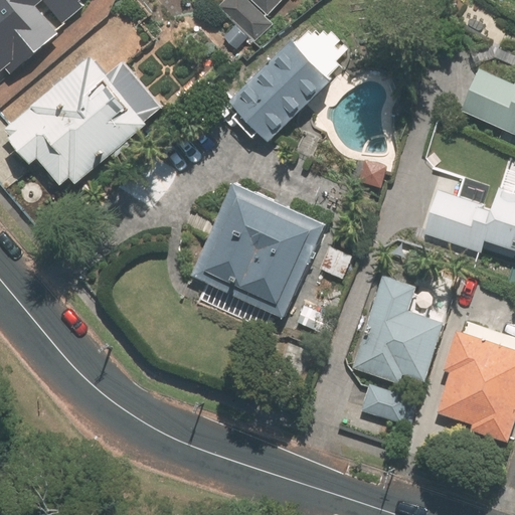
[(0,0),(0,70),(3,68),(7,73),(65,24),(62,21),(81,5),(78,1),(78,0),(0,0)]
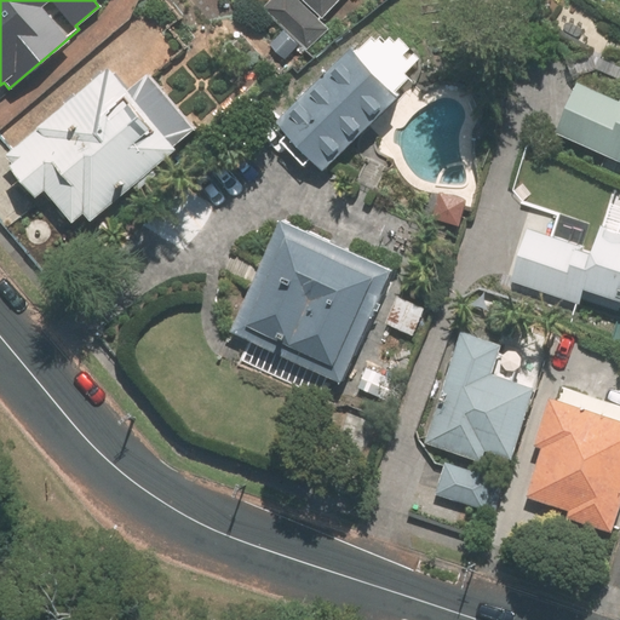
[(332,28),(298,0),(270,0),(267,5),(311,51),(332,28)]
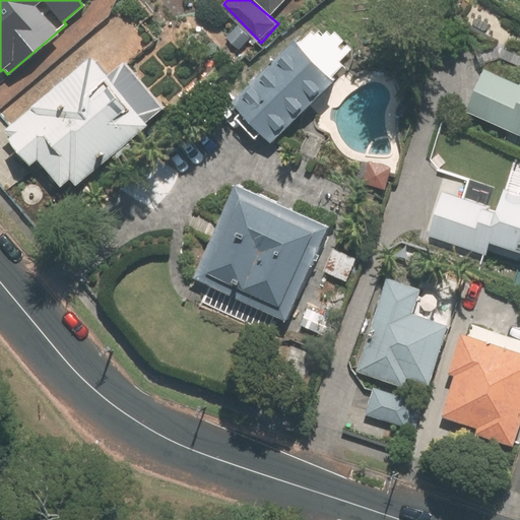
[(254,0),(269,13),(281,0),(254,0)]
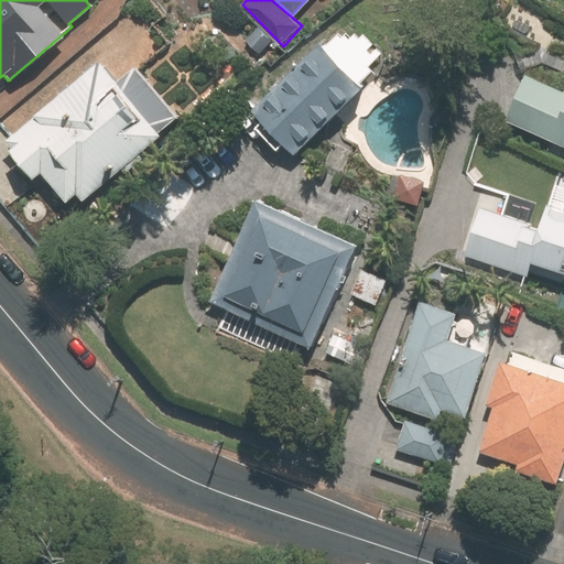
[(325,41),(255,111),(299,154),(367,87),(358,78),(376,62),(345,31),(329,45),(325,41)]
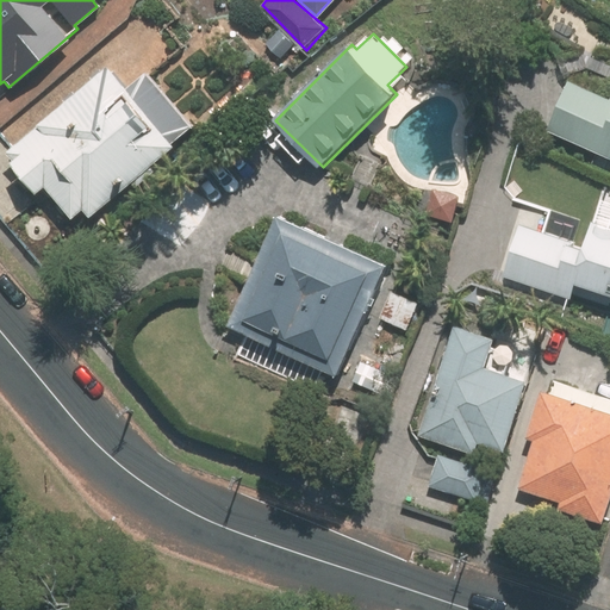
[(105,67),(4,153),(10,160),(6,163),(33,195),(42,188),(69,221),(80,210),(88,219),(173,147),(168,142),(190,125),(145,73),(125,89),(105,67)]
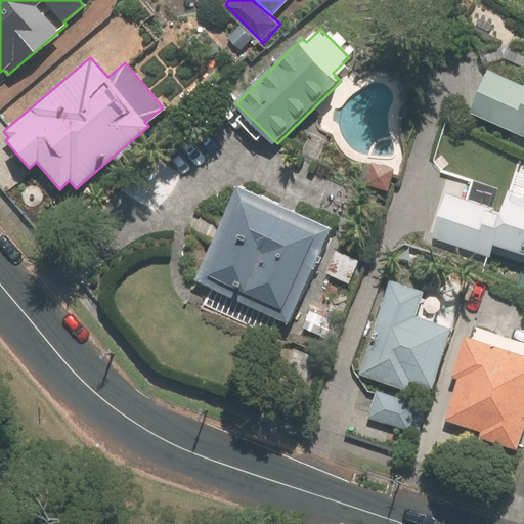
[(486,69),(468,112),(523,136),(523,135),(523,82),(523,86),(486,69)]
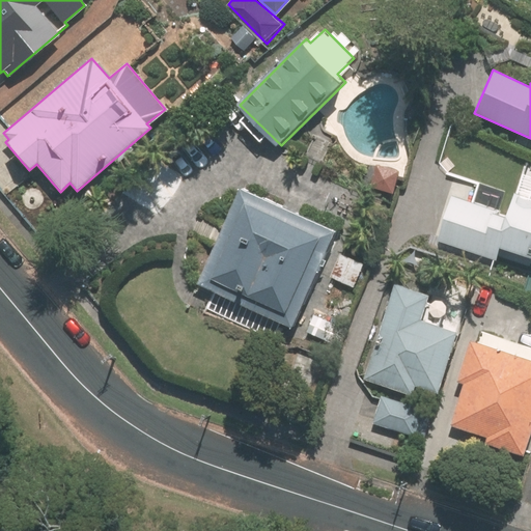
[(450,196),(437,240),(495,259),(497,255),(529,266),(530,259),(530,182),(520,178),(515,192),(513,192),(509,203),(491,197),(487,207),(450,196)]
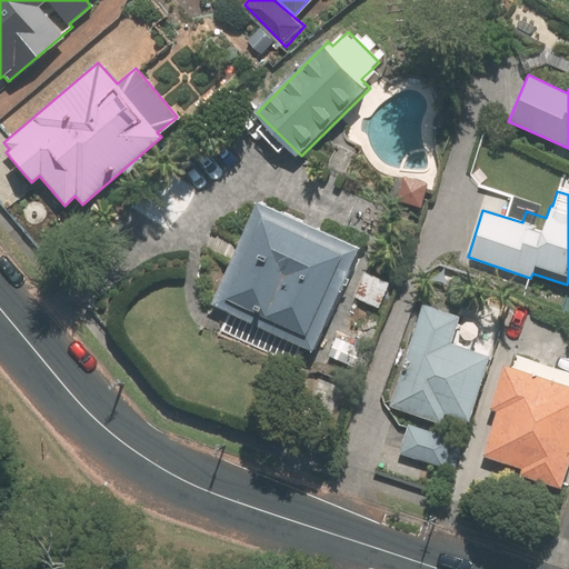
[(256,200),(210,305),(315,350),(360,246),(256,200)]
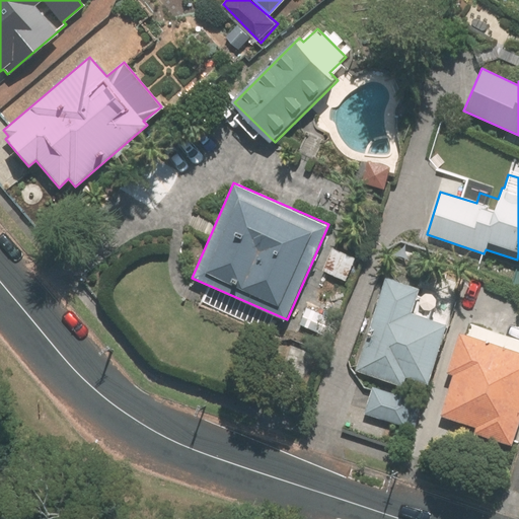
[(384,277),(354,370),(402,387),(405,377),(427,384),(446,325),(411,313),(419,288),(384,277)]
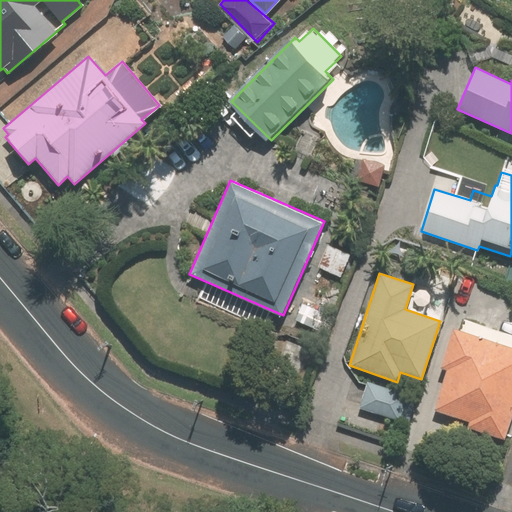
[(452,328),(440,367),(447,369),(433,411),(469,422),(467,428),(502,440),(511,411),(511,334),(464,319),(460,330),(452,328)]
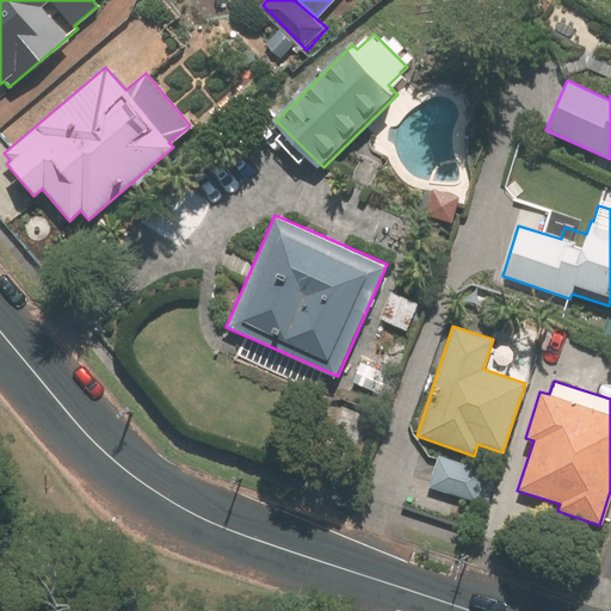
[(437,455),(426,487),(476,503),(486,470),(437,455)]
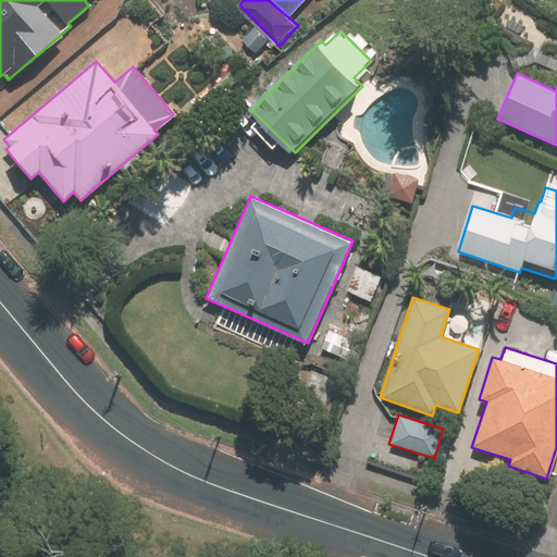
All buildings are outlined.
